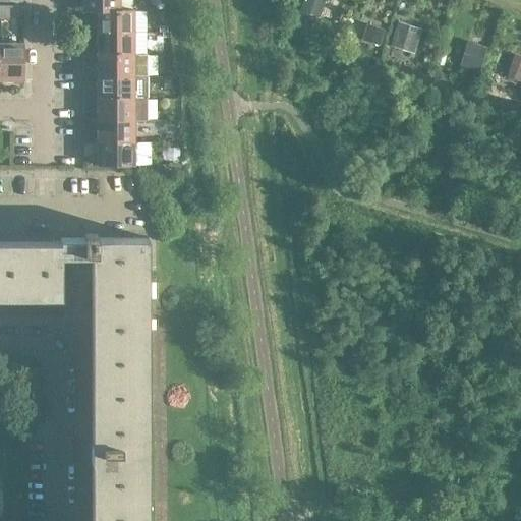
[(82,0),(82,10),(119,10),(131,10),(130,0),(82,0)]
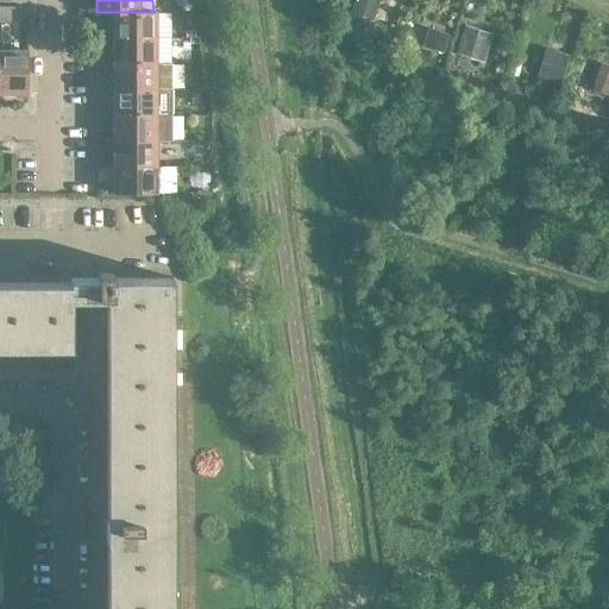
[(358,24),(362,7),(330,1),(326,18),(358,24)]
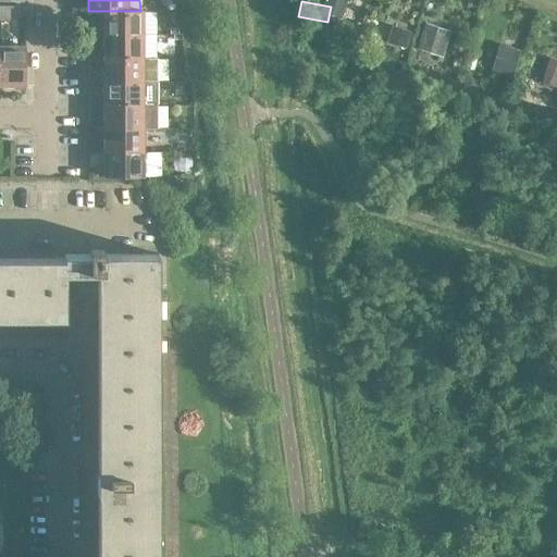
[(10,7),(1,7),(1,20),(10,20),(10,7)]
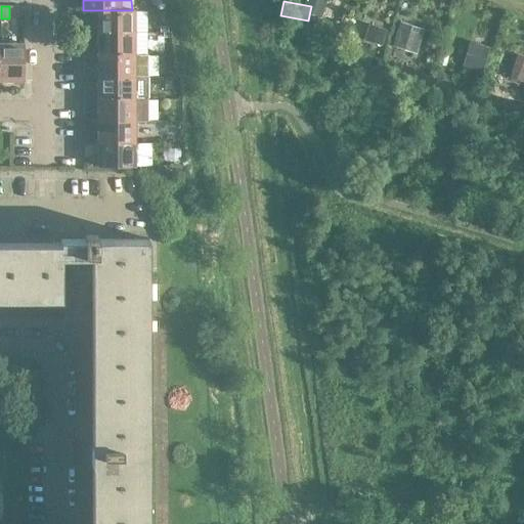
[(120,10),(83,10),(83,19),(84,19),(97,15),(97,33),(147,33),(147,10),(132,10),(120,10)]
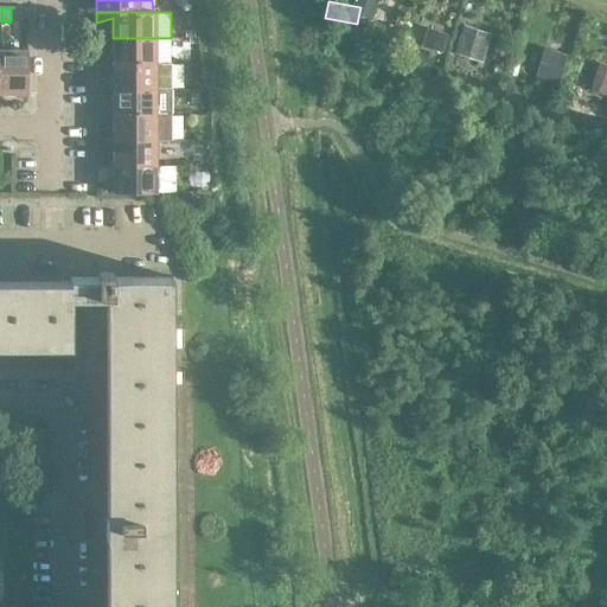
[(433,21),(406,14),(398,40),(427,48),(433,21)]
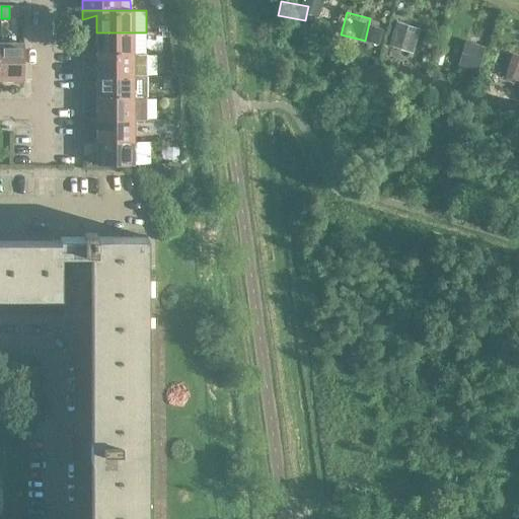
[(381,44),(401,50),(409,28),(388,22),(381,44)]
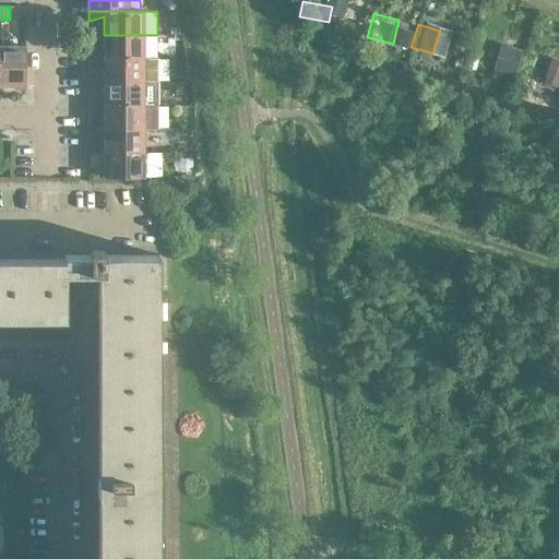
[(104,52),(90,48),(90,59),(157,59),(157,35),(104,35),(104,52)]
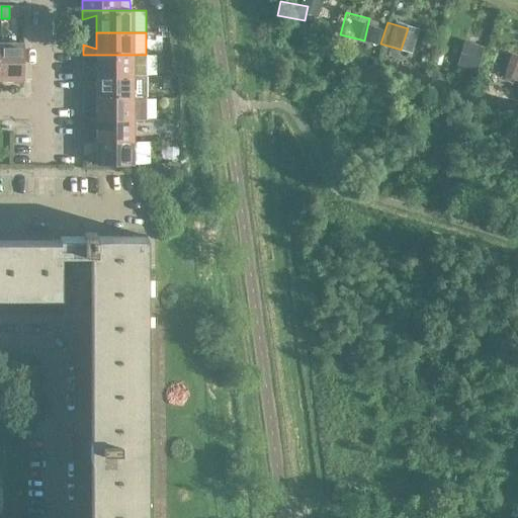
[(440,62),(467,71),(476,48),(449,37),(440,62)]
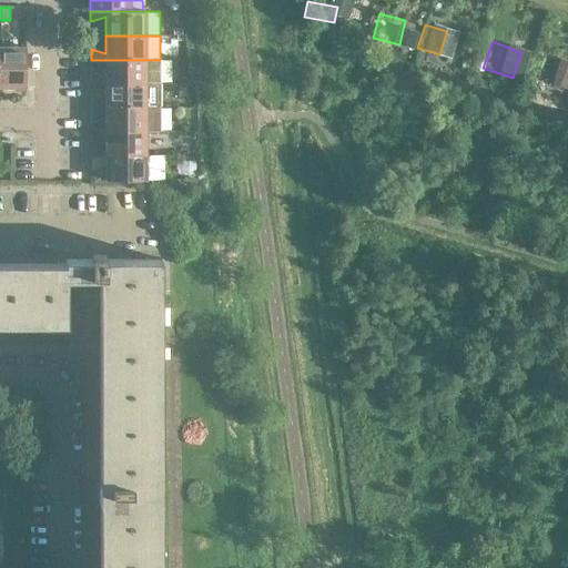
[(26,47),(1,47),(1,88),(26,88),(26,47)]
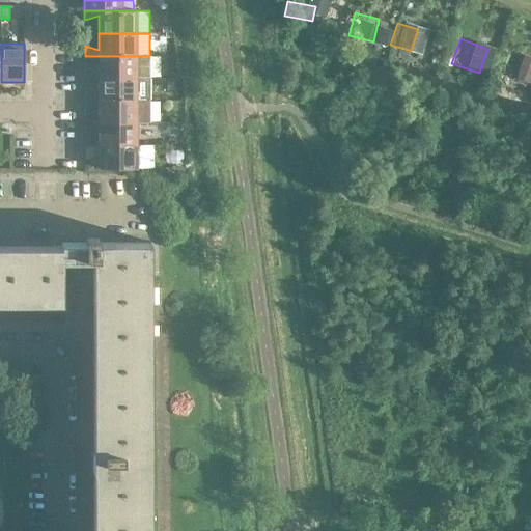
[(519,76),(530,79),(530,55),(524,53),(519,76)]
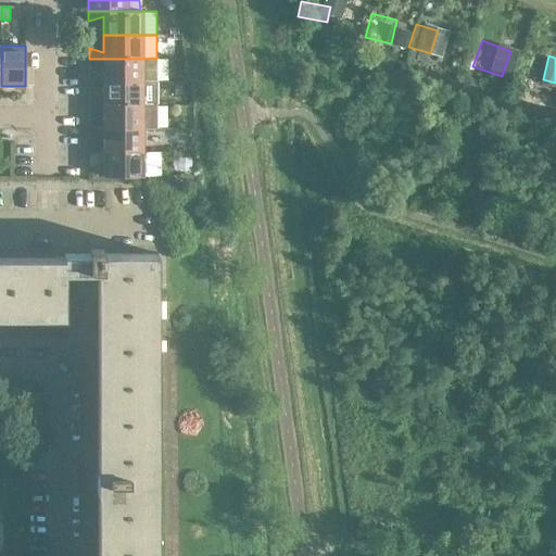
[(156,59),(89,59),(89,67),(103,63),(103,81),(156,81),(156,59)]
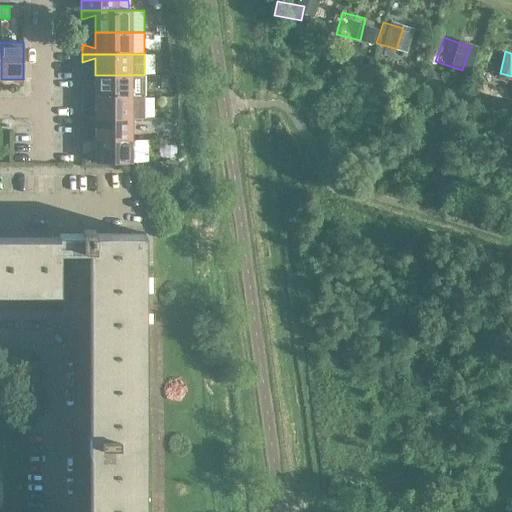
[(95,91),(82,87),(82,97),(143,97),(144,75),(95,75),(95,91)]
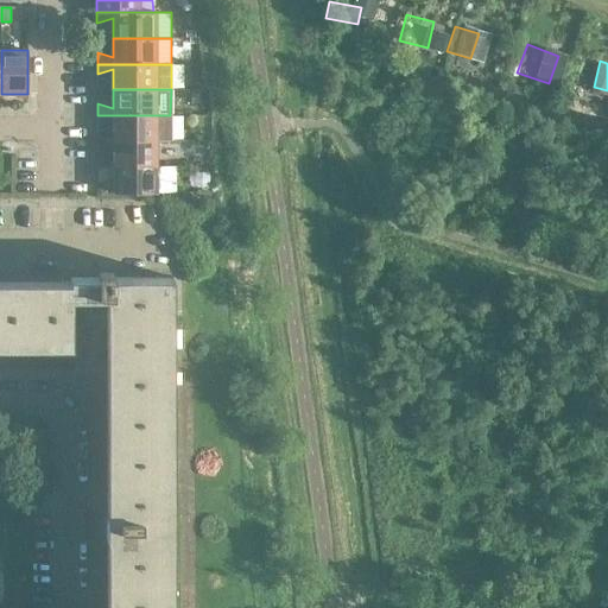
[(170,115),(97,115),(97,125),(113,120),(113,140),(171,140),(170,115)]
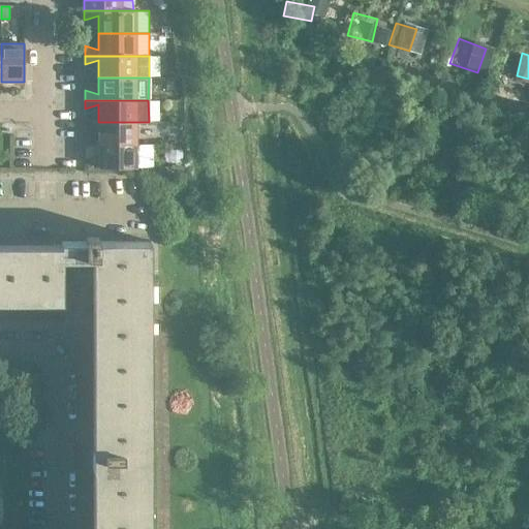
[(85,134),(85,145),(136,145),(136,122),(98,122),(98,138),(85,134)]
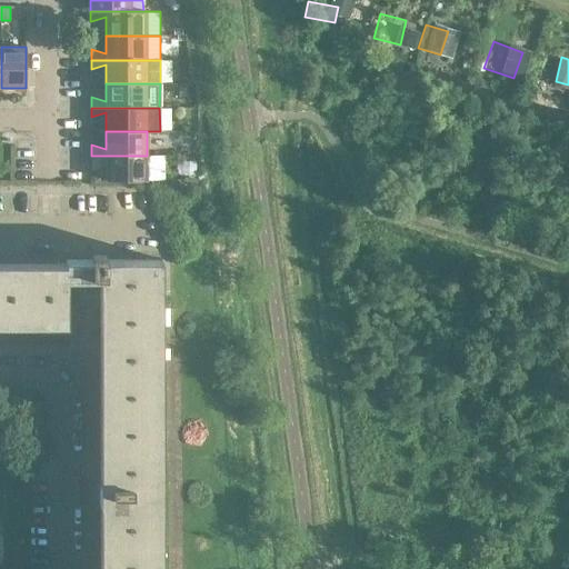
[(147,156),(91,156),(91,166),(106,161),(106,180),(163,181),(163,156),(147,156)]
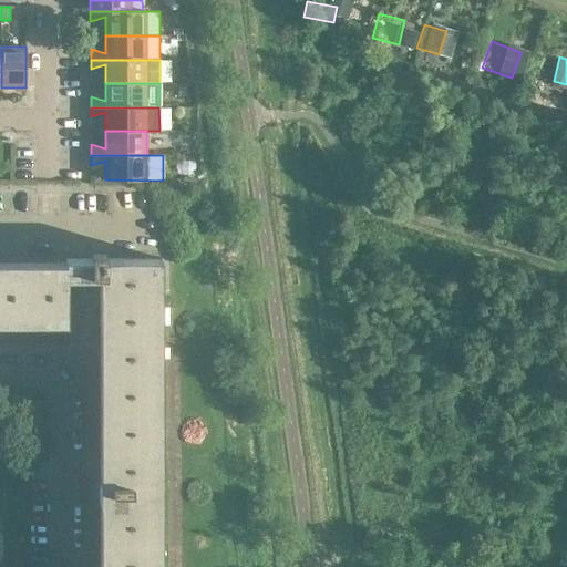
[(64,263),(0,261),(0,323),(64,325),(66,325),(66,279),(83,279),(83,294),(99,294),(99,483),(91,483),(91,504),(99,504),(98,566),(155,566),(155,260),(161,260),(161,259),(105,259),(104,255),(91,255),(91,260),(64,260),(64,263)]
